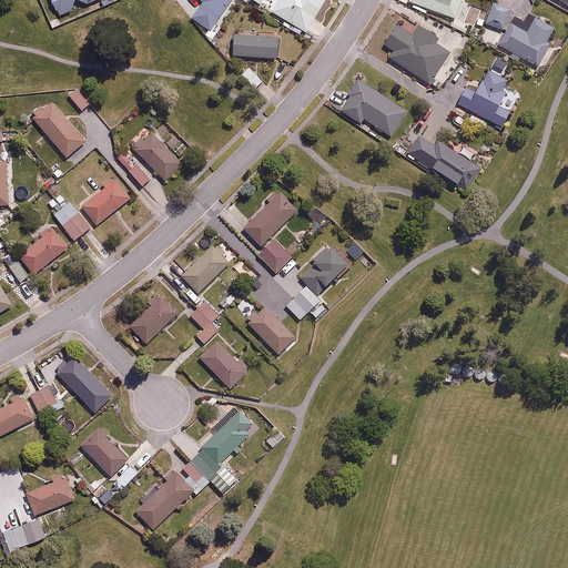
[(72,9),(75,0),(78,0),(85,3),(93,0),(51,0),(58,14),(72,9)]
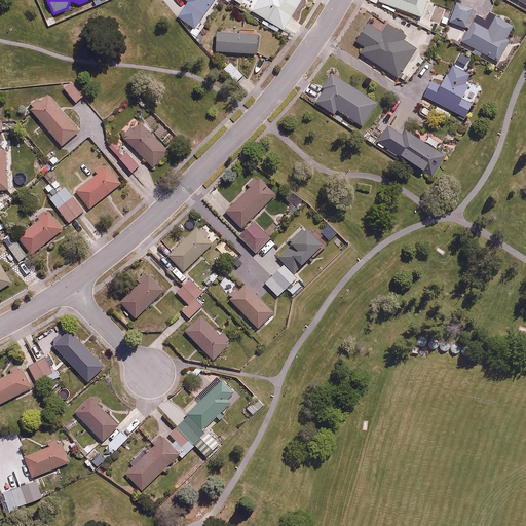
[(184,0),(187,1),(177,16),(192,27),(189,31),(196,36),(204,25),(198,21),(212,0),(184,0)]
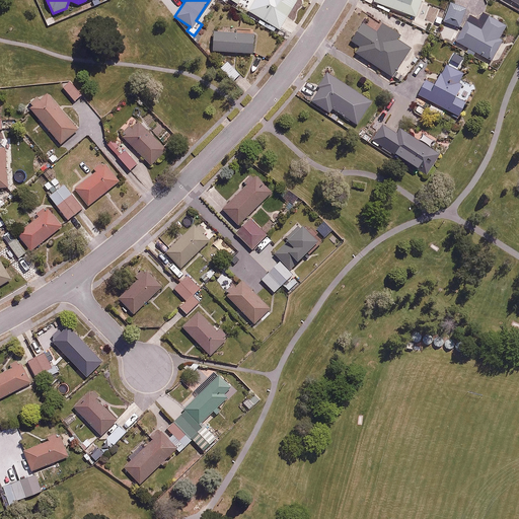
[(296,0),(253,0),(248,10),(281,28),(296,0)]
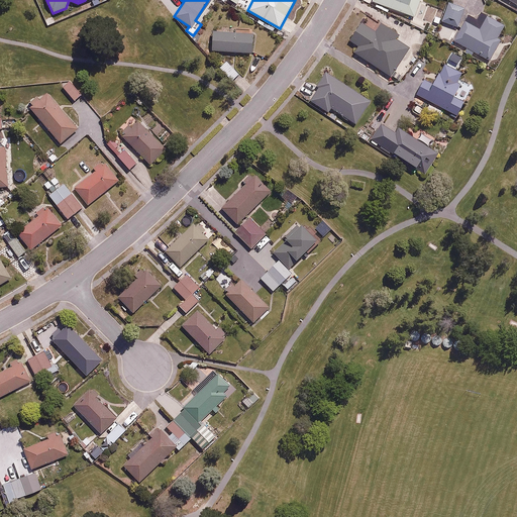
[(374,0),(414,16),(420,0),(374,0)]
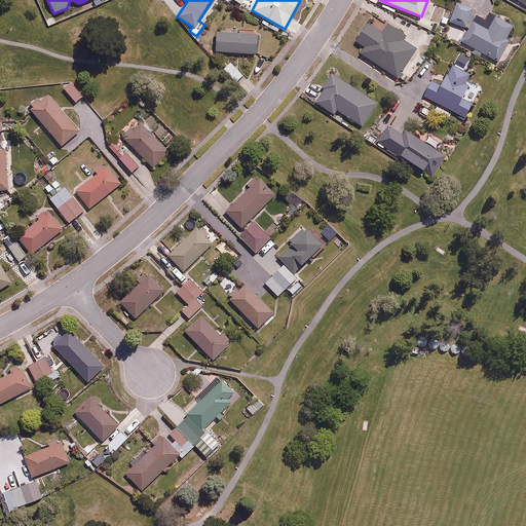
[(473,7),(456,1),(449,21),(465,26),(473,7)]
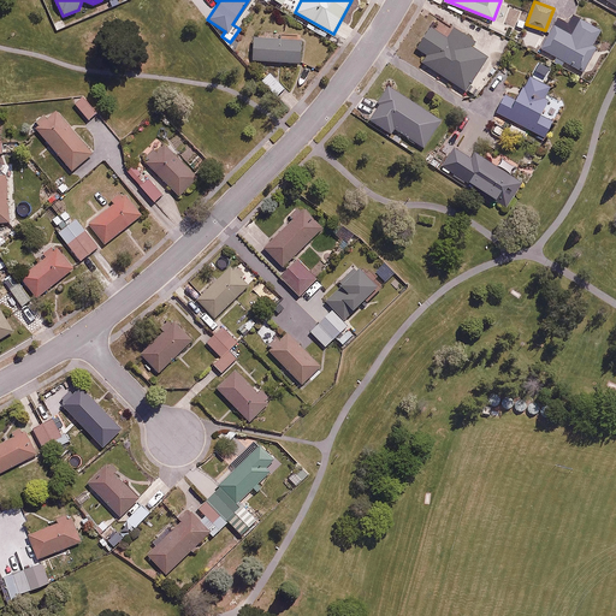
[(467,90),(487,55),(472,46),(475,40),(437,17),(418,48),(427,54),(422,63),(467,90)]
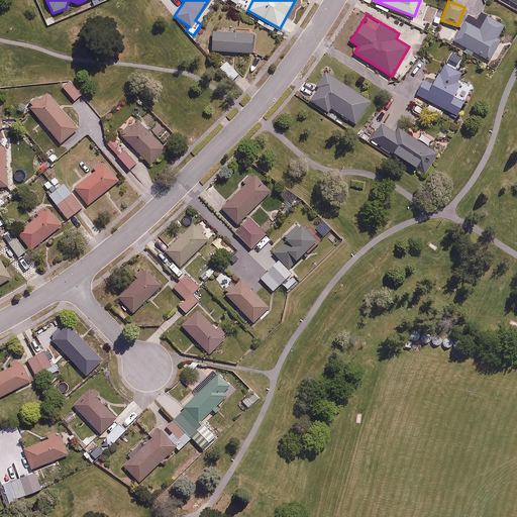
[(505,25),(487,15),(480,27),(466,19),(454,38),(491,60),(503,40),(498,37),(505,25)]
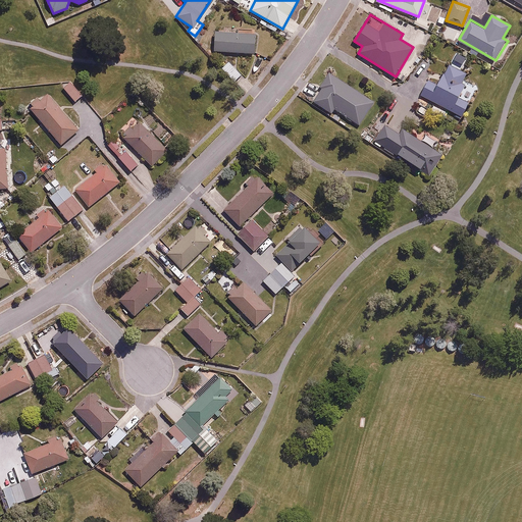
[(254,32),(216,32),(216,52),(254,52),(254,32)]
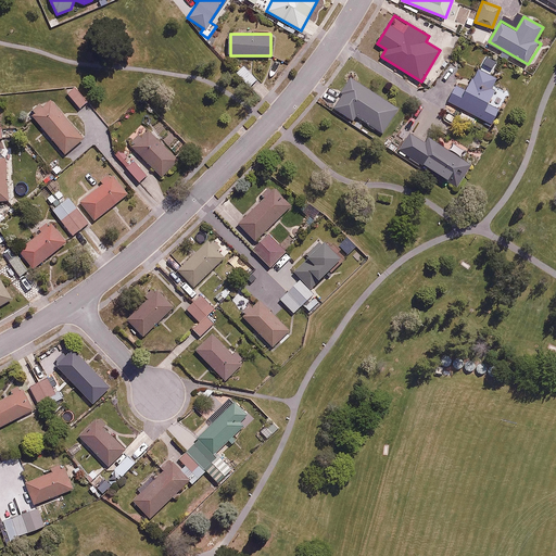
[(458,85),(450,100),(491,123),(500,108),(489,101),(496,89),(492,87),(497,78),(477,66),(464,88),(458,85)]
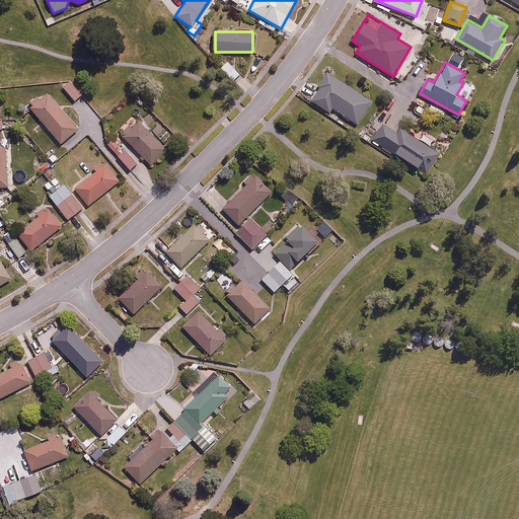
[(338,76),(330,86),(323,82),(320,87),(306,78),(298,90),(329,112),(332,107),(356,123),(372,99),(338,76)]
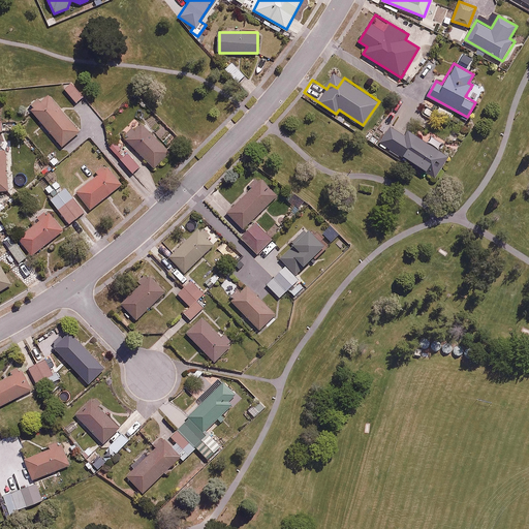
[(71,84),(65,90),(76,102),(83,96),(71,84)]
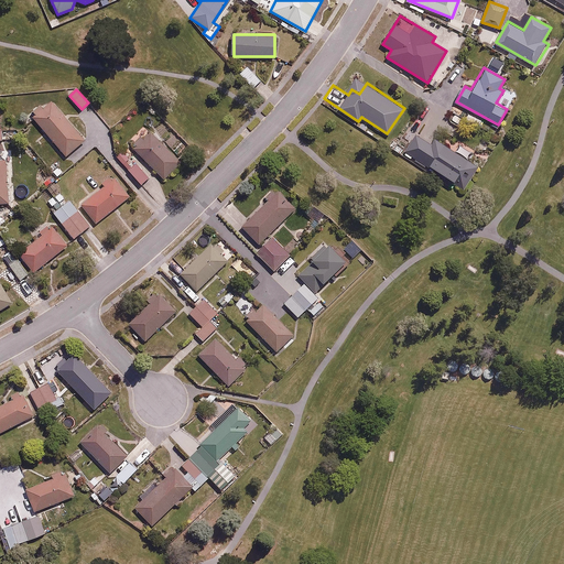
[(52,99),(32,117),(65,156),(86,139),(52,99)]
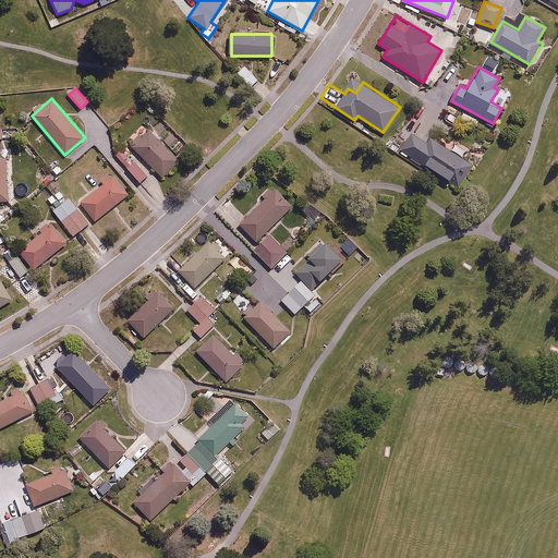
[(145,125),(128,143),(164,177),(180,159),(145,125)]
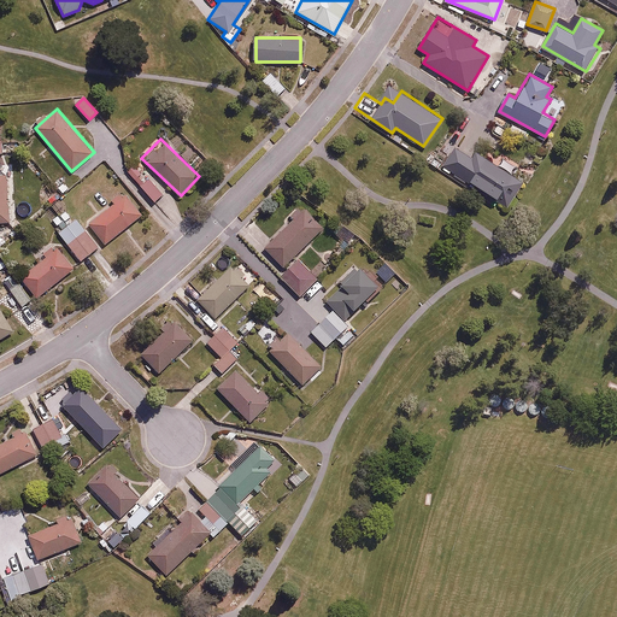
[(482,162),(456,144),(444,163),(507,205),(523,182),(486,157),(482,162)]
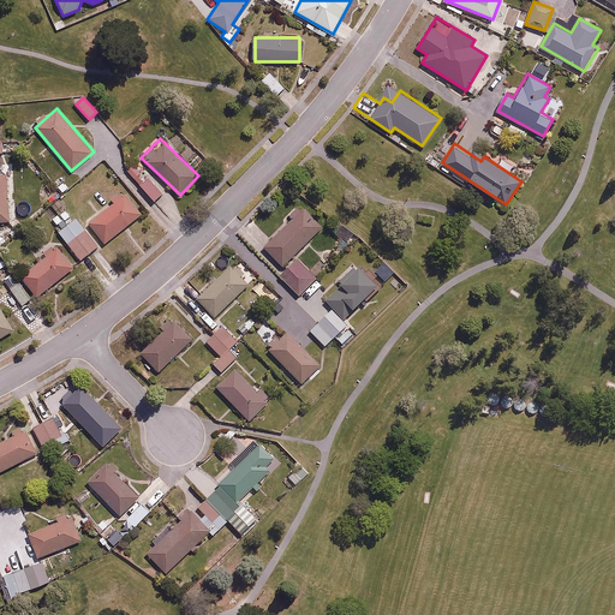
[(136,162),(127,169),(155,203),(163,196),(136,162)]
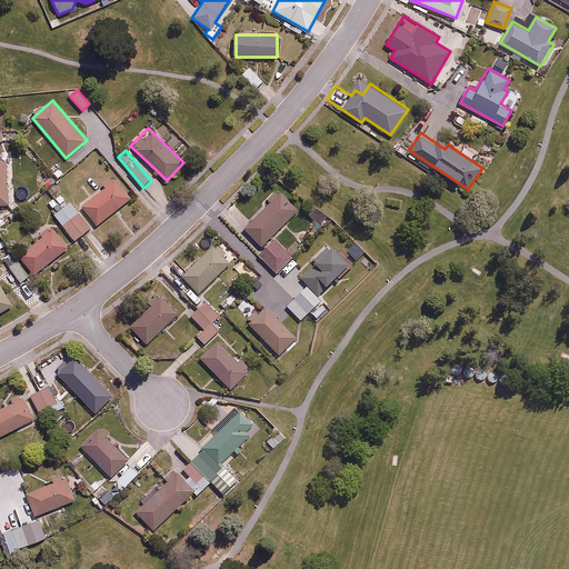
[(103,187),(81,206),(98,225),(133,196),(115,173),(101,185),(103,187)]
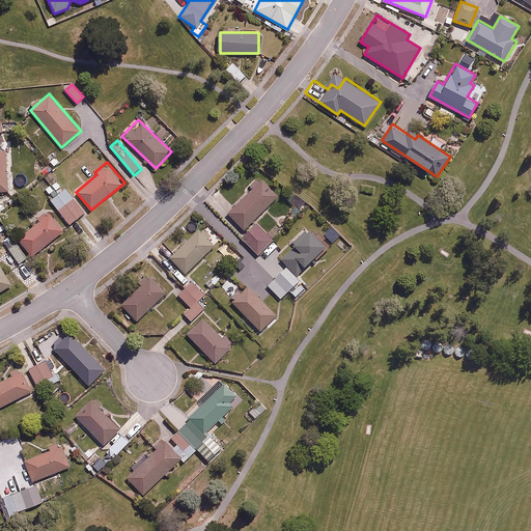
[(249,224),(278,195),(261,178),(227,214),(246,232),(241,236),(258,253),(273,238),(255,222),(251,226),(249,224)]
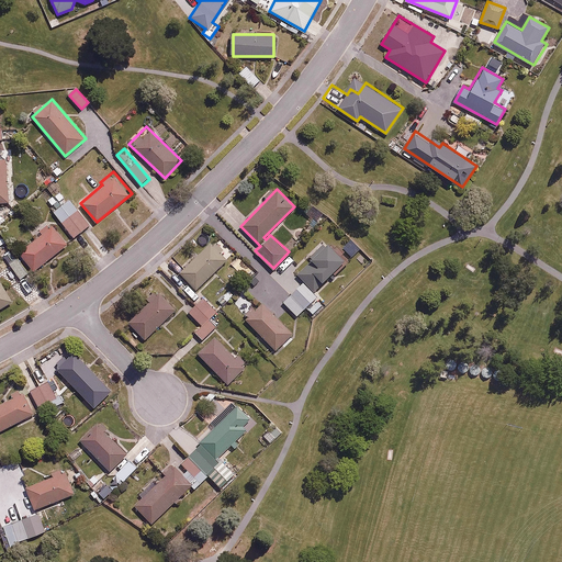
[(68,198),(53,210),(74,237),(89,225),(68,198)]
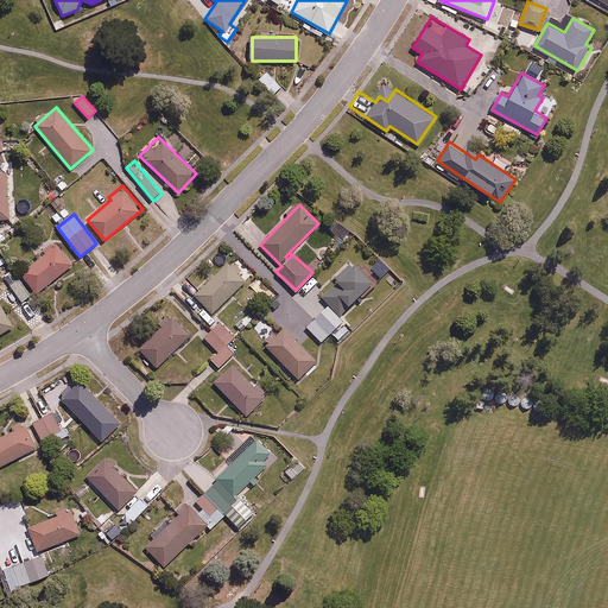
[(0,244),(16,230),(16,226),(0,226),(0,244)]
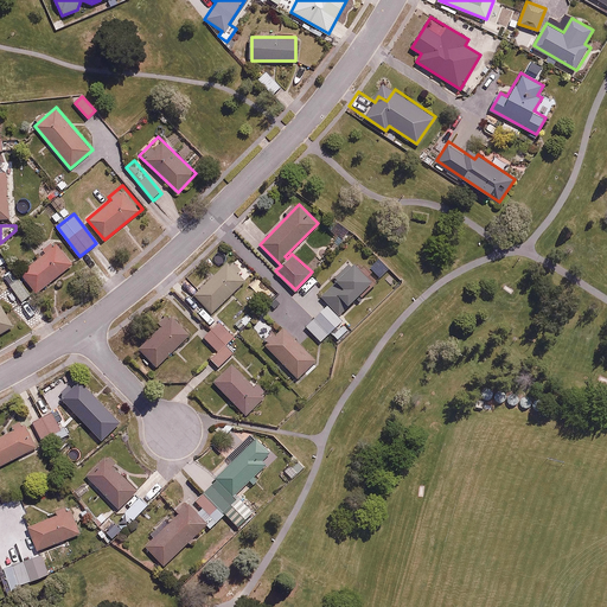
[(75,262),(58,242),(20,274),(36,293),(75,262)]
